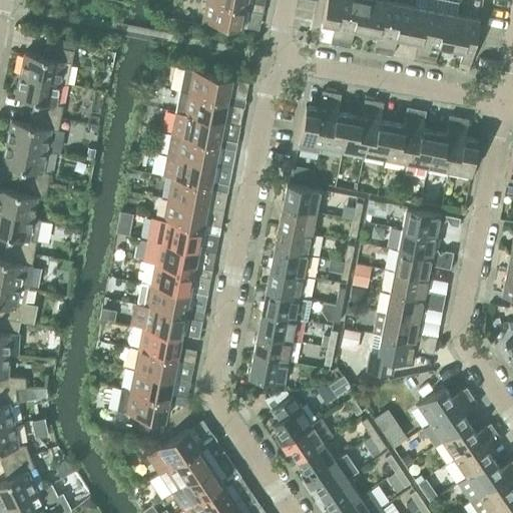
[(254,10),(255,2),(246,0),(245,4),(223,0),(206,0),(203,19),(241,27),(245,9),(254,10)]
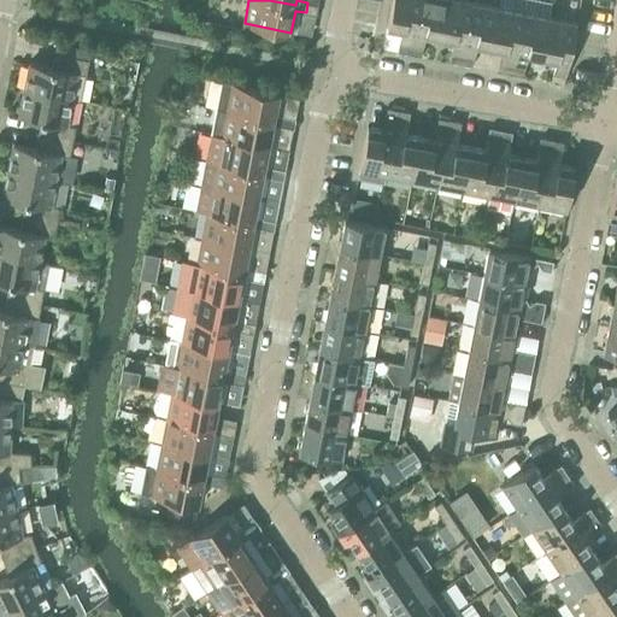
[(410,53),(419,0),(392,0),(387,27),(403,30),(399,52),(410,53)]
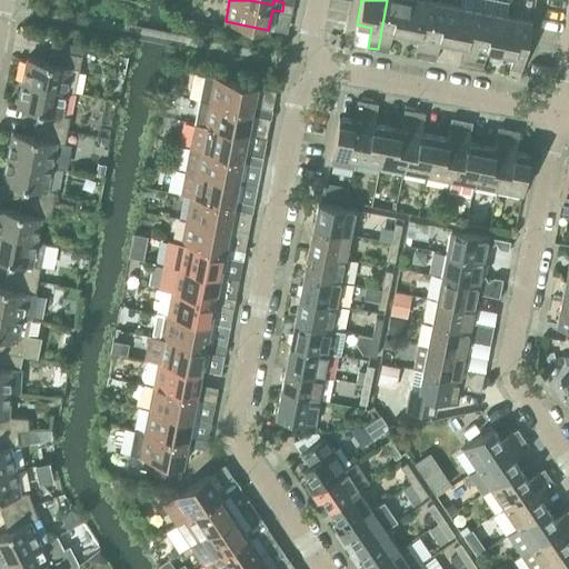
[(387,0),(378,49),(389,51),(392,31),(406,35),(411,0),(387,0)]
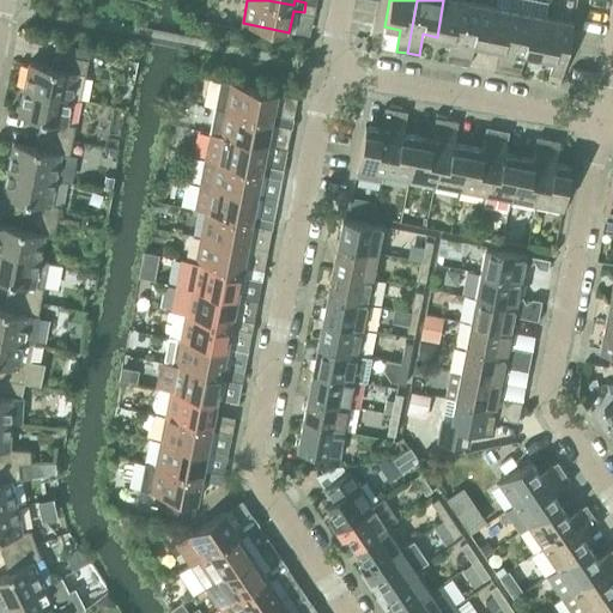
[(457,64),(469,1),(465,0),(443,0),(437,37),(450,40),(447,61),(457,64)]
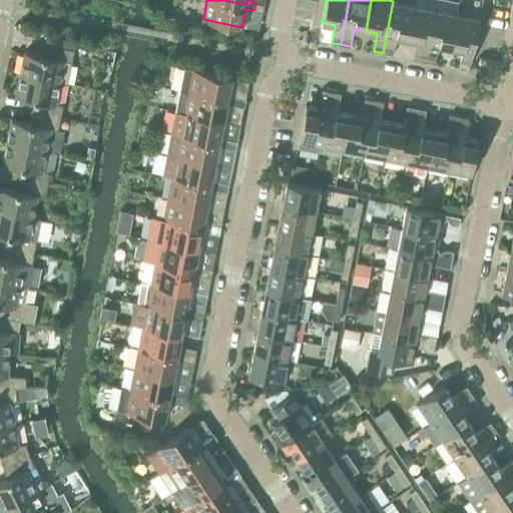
[(408,39),(415,5),(393,1),(383,53),(393,54),(396,37),(408,39)]
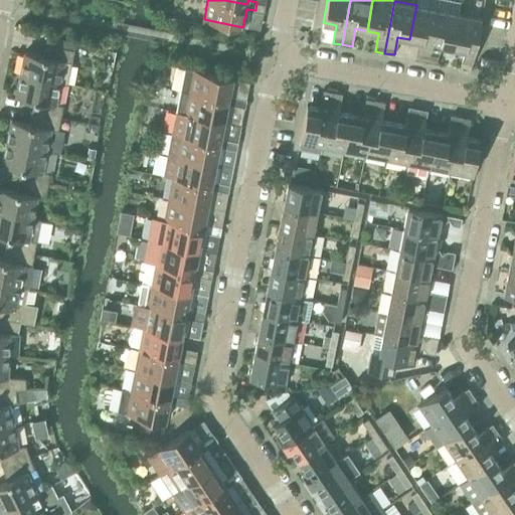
[(256,2),(255,10),(264,12),(266,4),(256,2)]
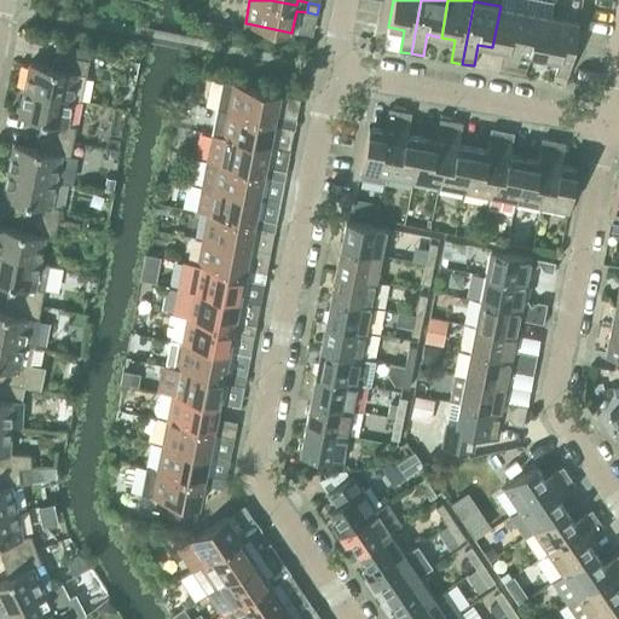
[(513,74),(526,11),(501,6),(492,47),(507,50),(502,71),(513,74)]
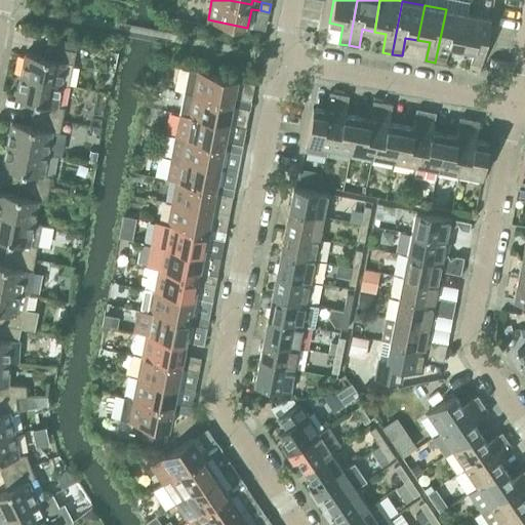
[(460,48),(468,13),(446,9),(435,63),(445,65),(449,46),(460,48)]
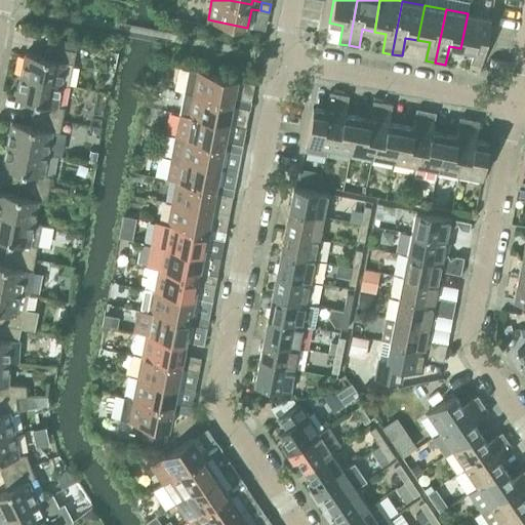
[(468,13),(460,48),(473,51),(470,69),(480,71),(491,18),(468,13)]
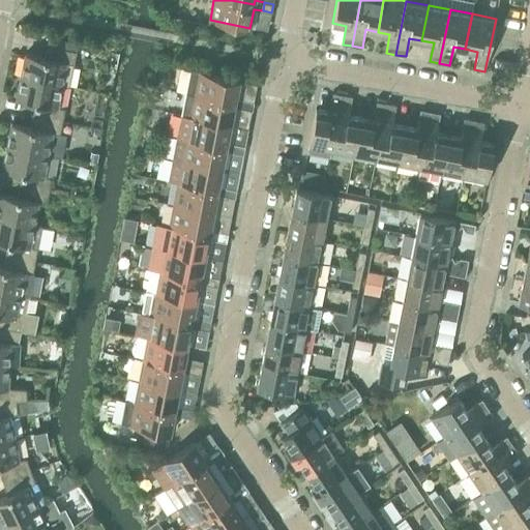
[(21,77),(61,85),(69,86),(74,64),(77,51),(47,45),(45,57),(26,54),(21,77)]
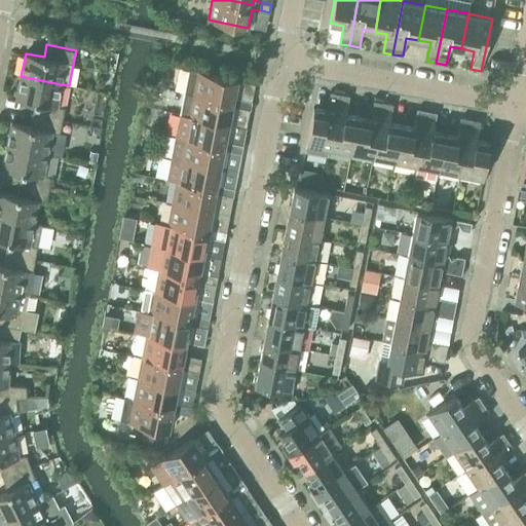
[(233,101),(234,98),(238,79),(198,71),(189,70),(185,91),(233,101)]
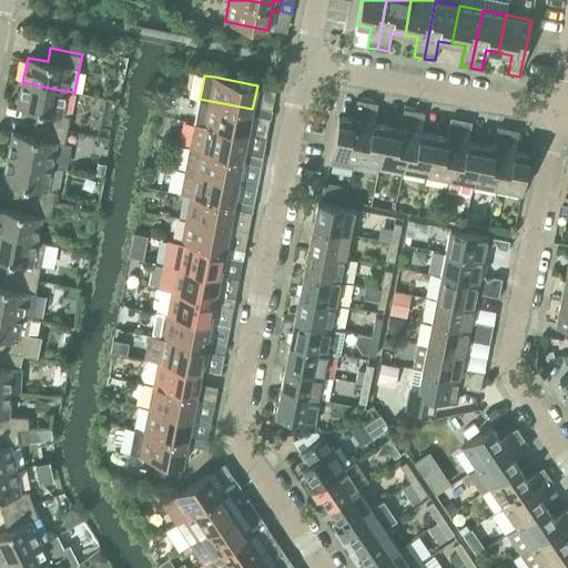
[(66,91),(22,82),(18,107),(38,110),(36,123),(68,130),(70,115),(61,114),(66,91)]
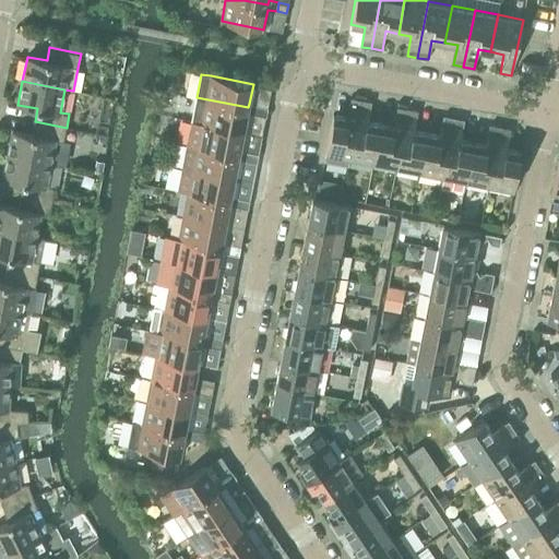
[(257,115),(258,105),(249,104),(248,107),(197,97),(192,120),(244,130),(247,113),(257,115)]
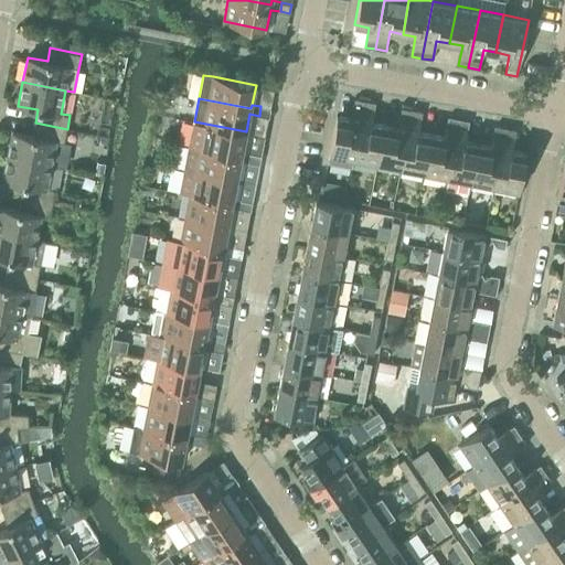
[(330,153),(328,161),(352,166),(354,158),(364,100),(355,99),(352,118),(337,116),(330,153)]
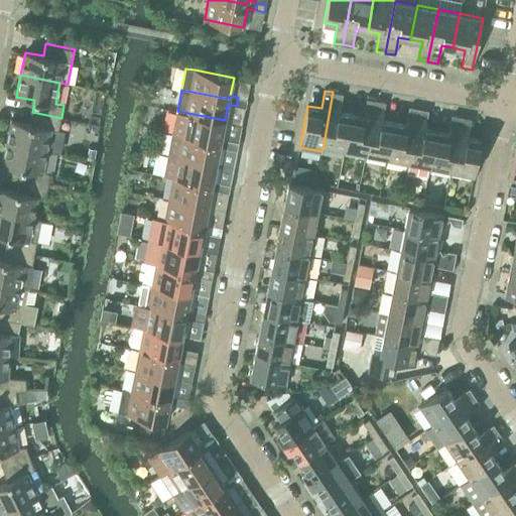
[(344,148),(351,114),(339,112),(343,94),(333,92),(324,144),(344,148)]
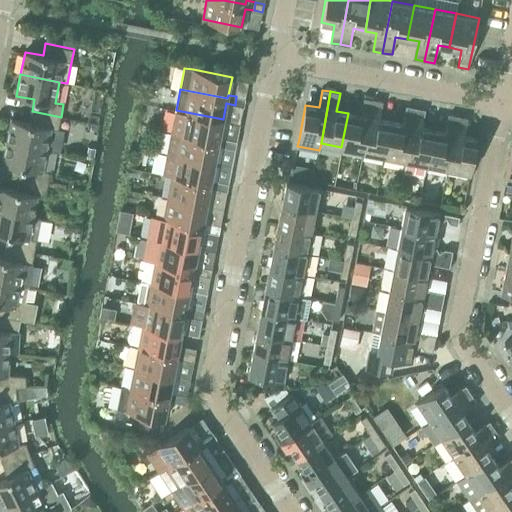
[(236,96),(235,105),(244,107),(246,98),(236,96)]
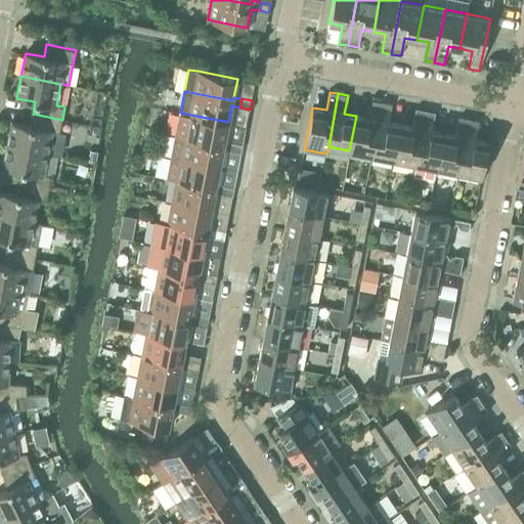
[(372,155),(382,102),(374,100),(369,119),(356,116),(349,150),(372,155)]
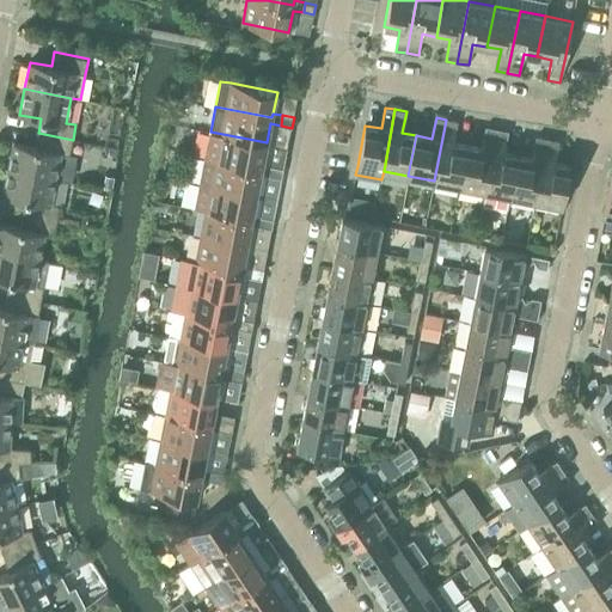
[(459,185),(466,145),(453,142),(457,121),(446,120),(434,181),(459,185)]
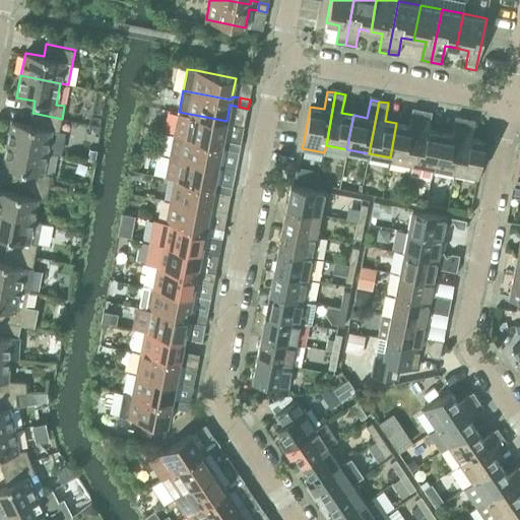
[(409,173),(423,110),(413,108),(409,126),(396,123),(390,157),(411,163),(409,172),(409,173)]
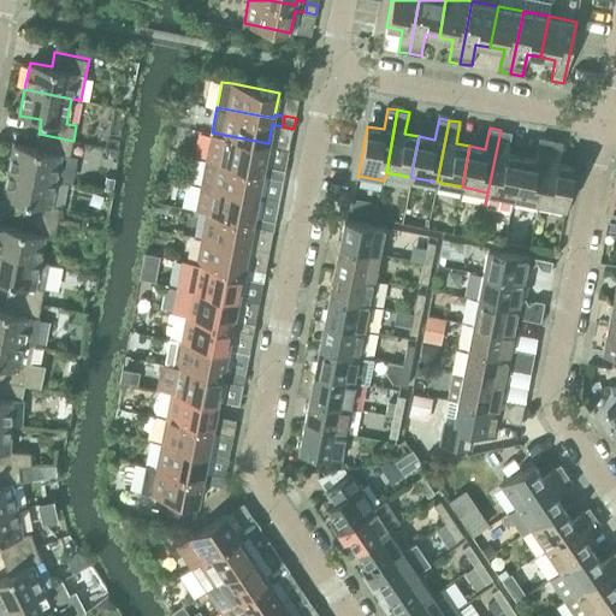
[(514,197),(521,157),(507,153),(510,132),(501,130),(485,205),(510,209),(513,197),(514,197)]
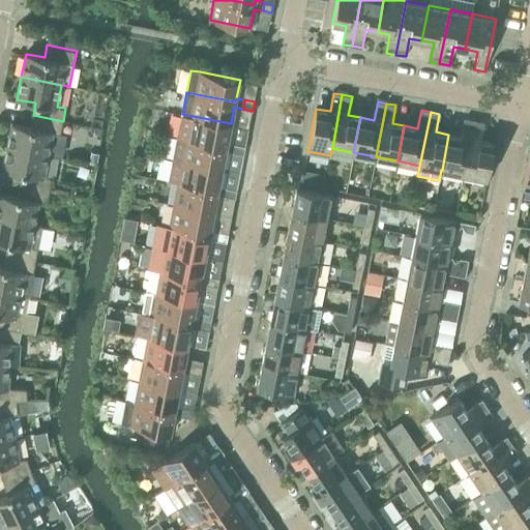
[(182,114),(178,137),(186,138),(227,146),(228,142),(231,123),(182,114)]
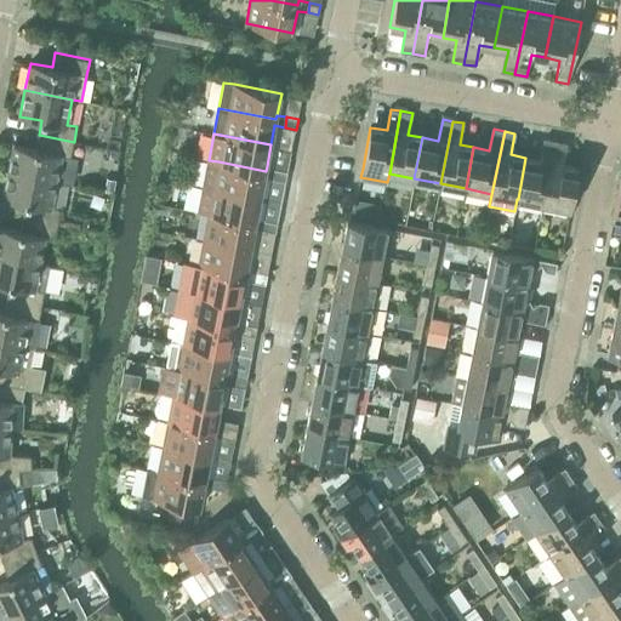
[(13,144),(9,171),(56,181),(72,183),(77,158),(70,157),(74,142),(39,135),(36,149),(13,144)]
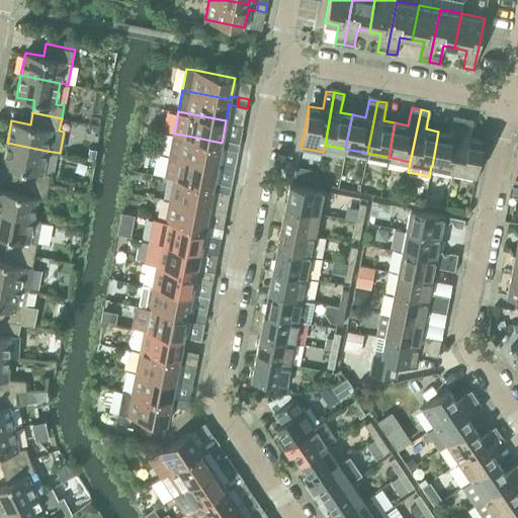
[(438,132),(432,166),(452,170),(463,117),(454,116),(451,134),(438,132)]
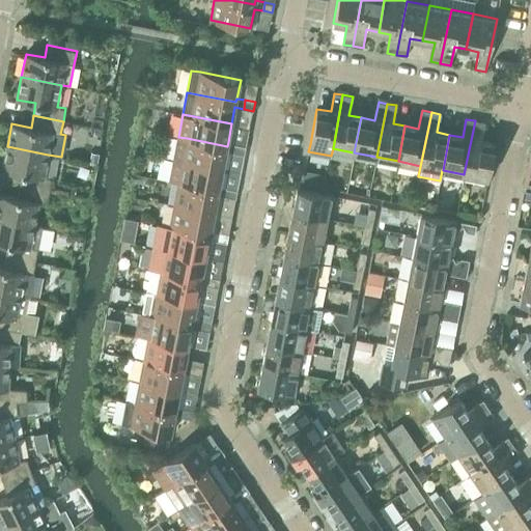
[(475,120),(464,174),(487,178),(495,143),(480,141),(484,122),(475,120)]
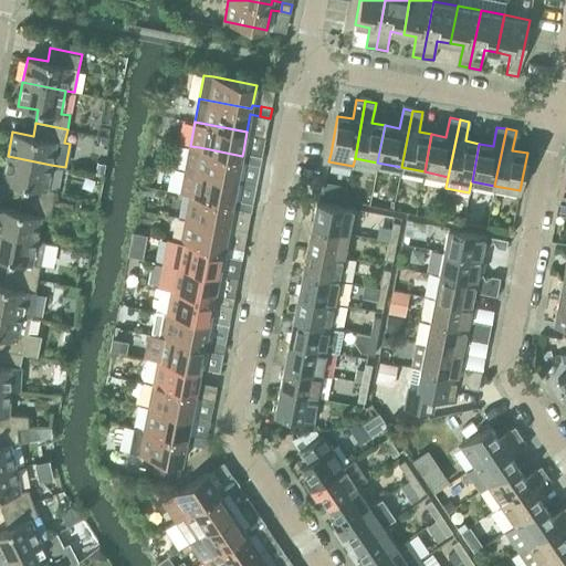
[(250,163),(252,154),(243,152),(242,156),(199,147),(190,146),(185,169),(195,170),(238,179),(241,160),(250,163)]
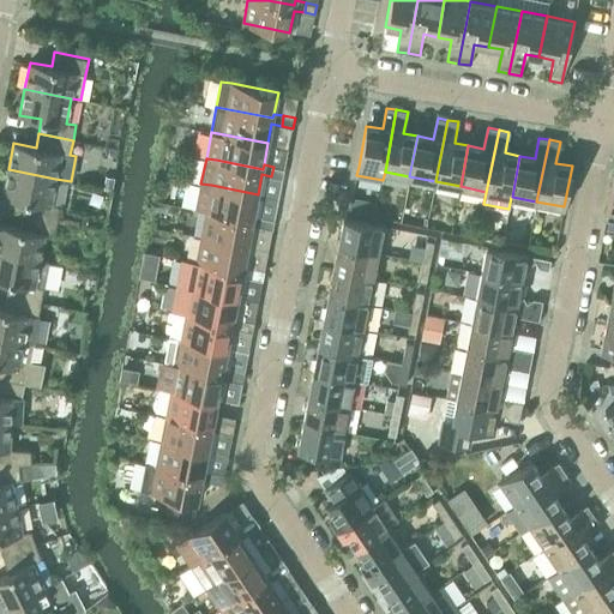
[(274,167),(271,176),(283,179),(284,168),(274,167)]
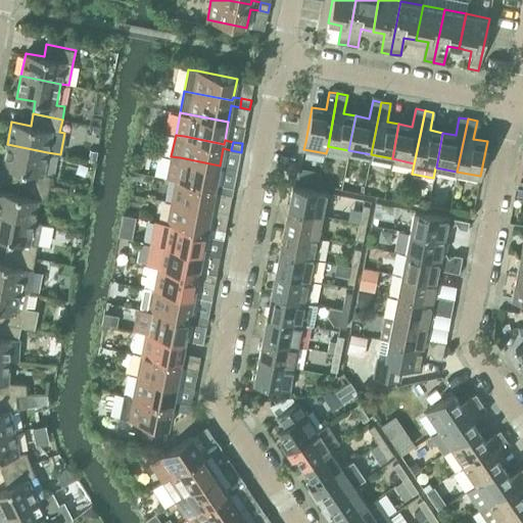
[(47,152),(7,144),(2,167),(21,171),(19,183),(48,188),(51,176),(43,174),(47,152)]
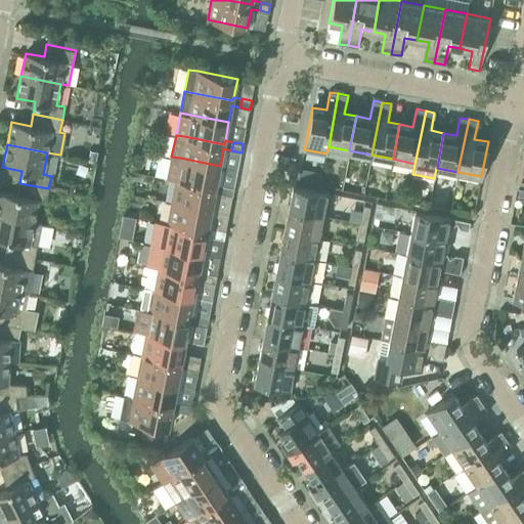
[(98,151),(90,149),(88,160),(96,161),(98,151)]
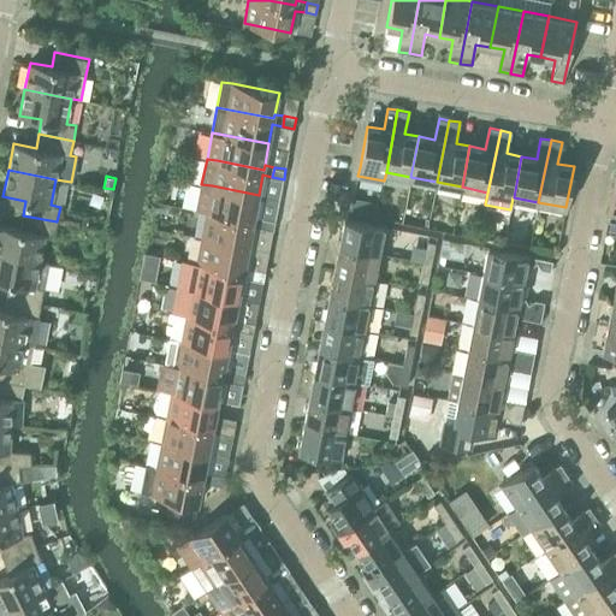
[(196,211),(207,213),(207,211),(254,220),(254,217),(259,195),(212,185),(201,184),(196,211)]
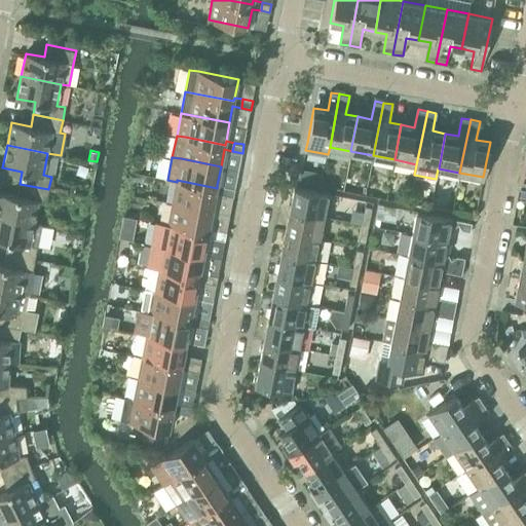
[(313,171),(310,184),(322,186),(325,173),(313,171)]
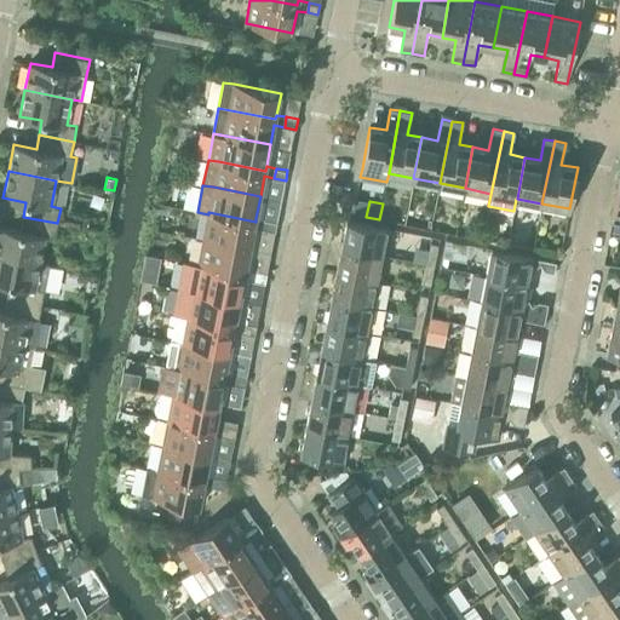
[(264,230),(267,220),(256,218),(256,222),(208,212),(208,214),(204,239),(251,248),(254,228),(264,230)]
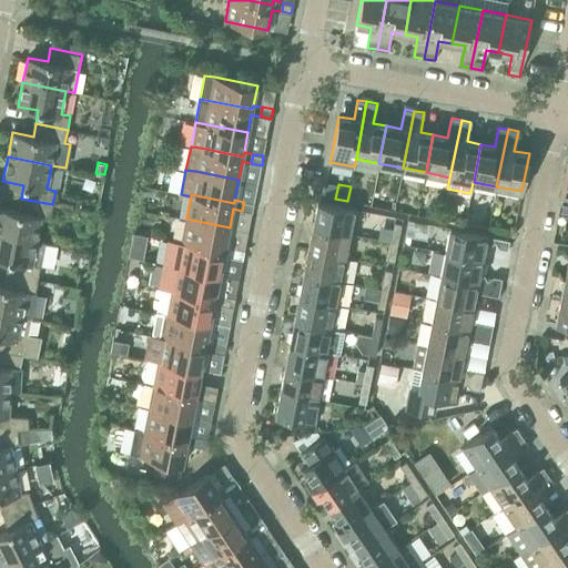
[(52,204),(21,199),(19,211),(0,206),(0,232),(37,240),(41,216),(50,219),(52,204)]
